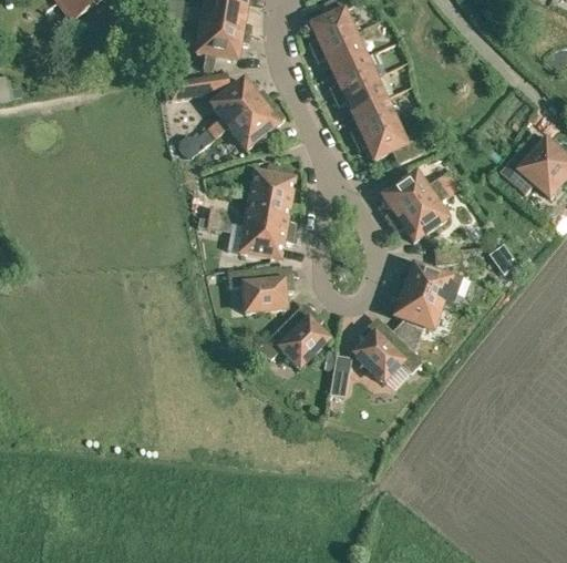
[(57,0),(71,19),(98,0),(57,0)]
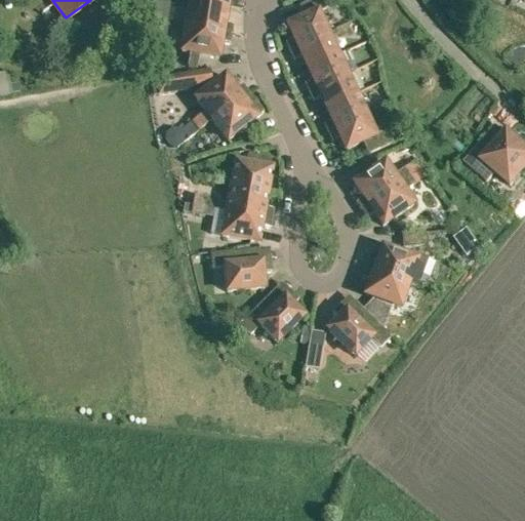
[(224,22),(227,6),(190,0),(186,25),(231,32),(233,23),(224,22)]
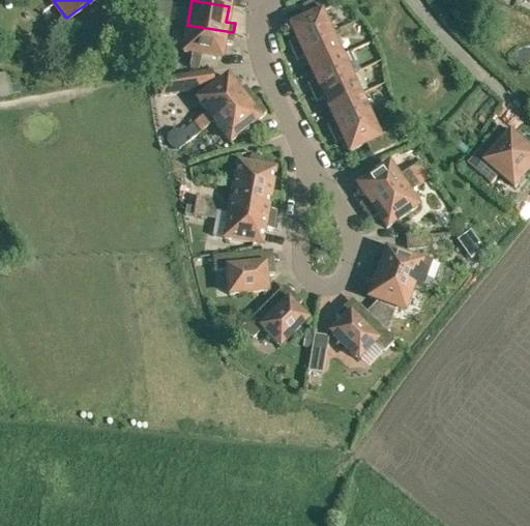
[(306,16),(320,10),(315,0),(310,0),(301,4),(306,16)]
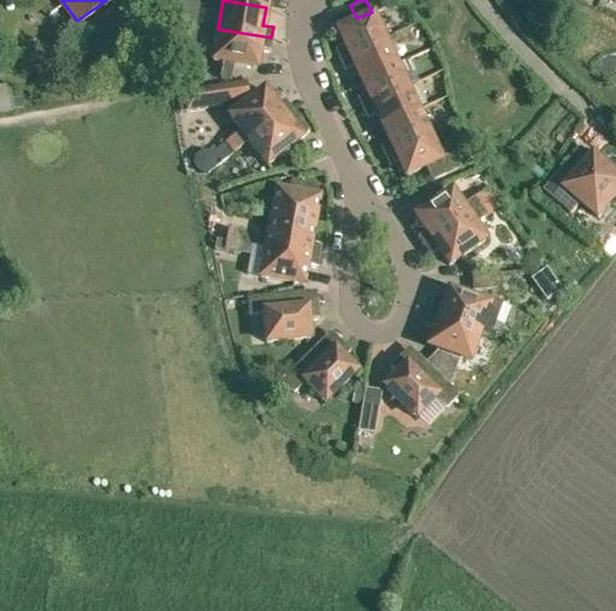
[(372,12),(385,6),(383,0),(366,0),(372,12)]
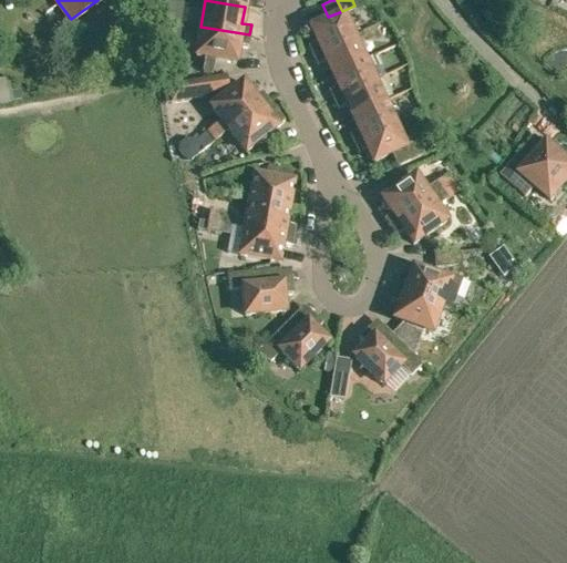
[(135,3),(123,9),(130,26),(143,20),(135,3)]
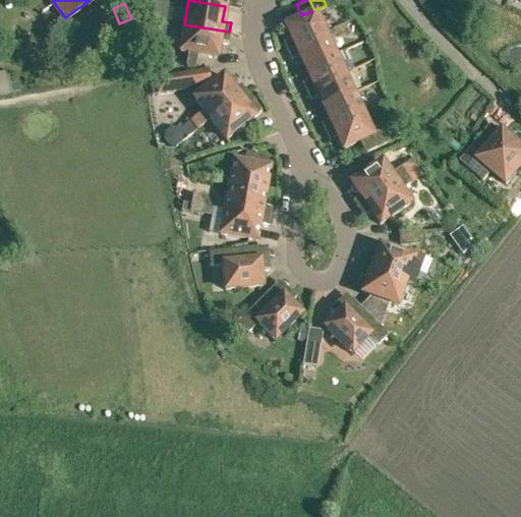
[(283,40),(287,48),(324,31),(314,10),(301,15),(285,23),(291,36),(283,40)]
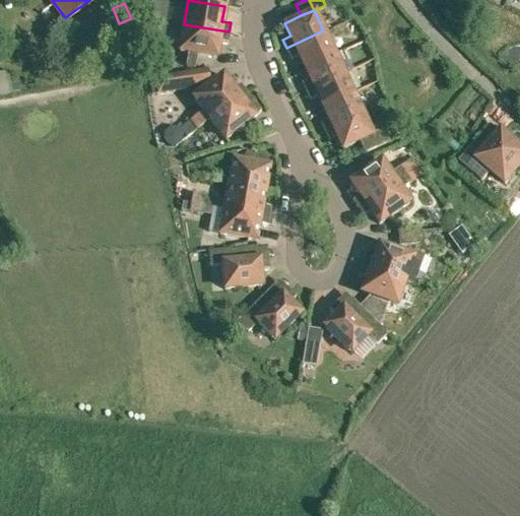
[(228,41),(229,31),(184,24),(180,49),(188,51),(186,63),(195,65),(197,52),(216,55),(218,40),(228,41)]
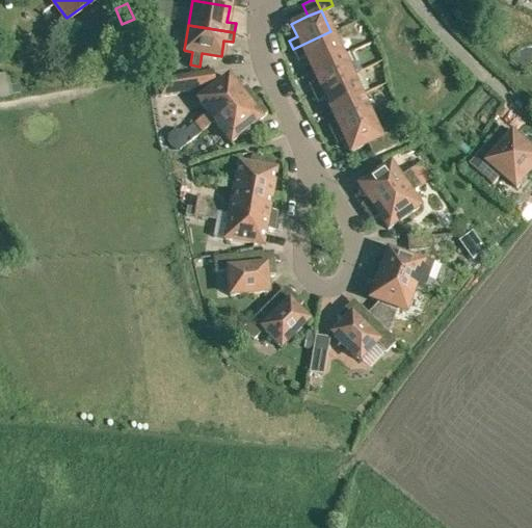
[(330,31),(293,49),(297,57),(306,54),(311,66),(340,52),(330,31)]
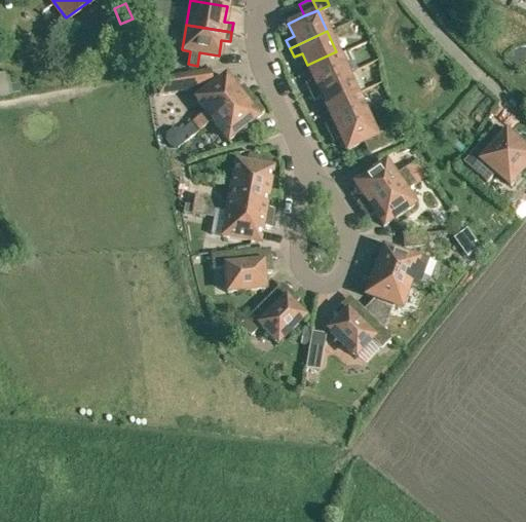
[(336,51),(307,65),(313,77),(305,81),(309,89),(346,72),(336,51)]
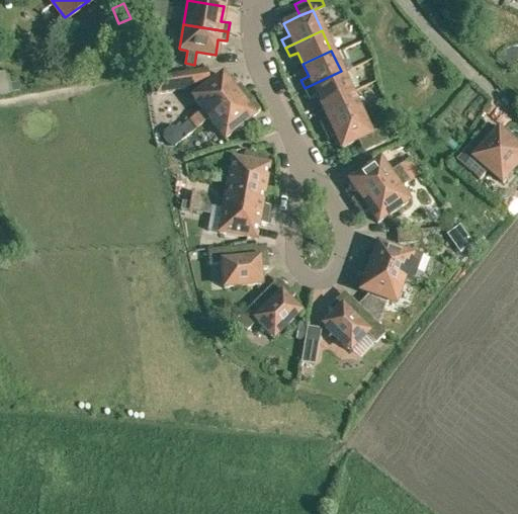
[(149,76),(151,92),(184,86),(182,70),(149,76)]
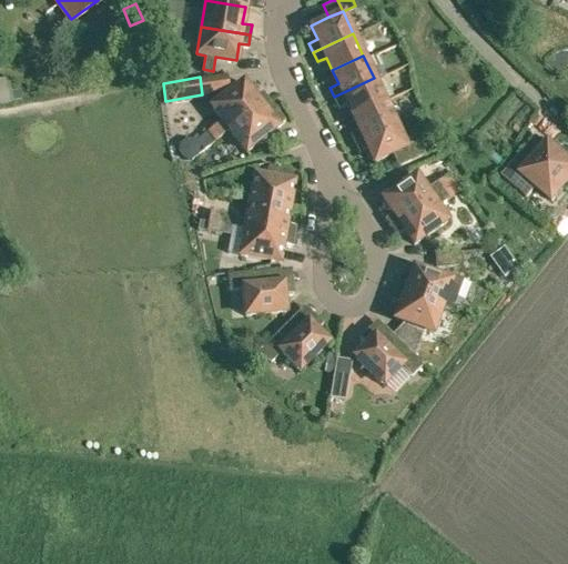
[(353,114),(384,100),(374,78),(334,97),(338,106),(346,102),(353,114)]
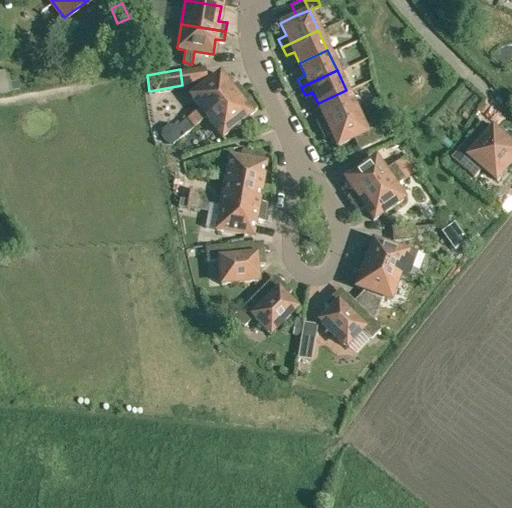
[(190,95),(199,107),(187,116),(193,124),(206,115),(241,87),(236,80),(229,85),(218,72),(190,95)]
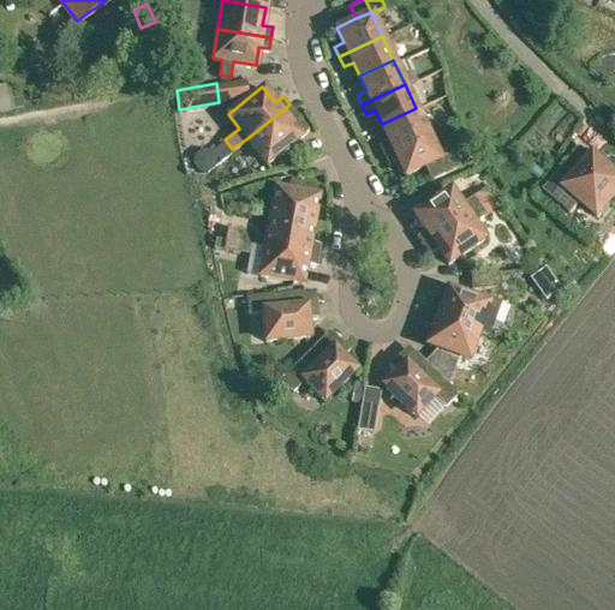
[(308,129),(290,105),(248,138),(266,162),(280,151),(285,151),(286,145),(308,129)]
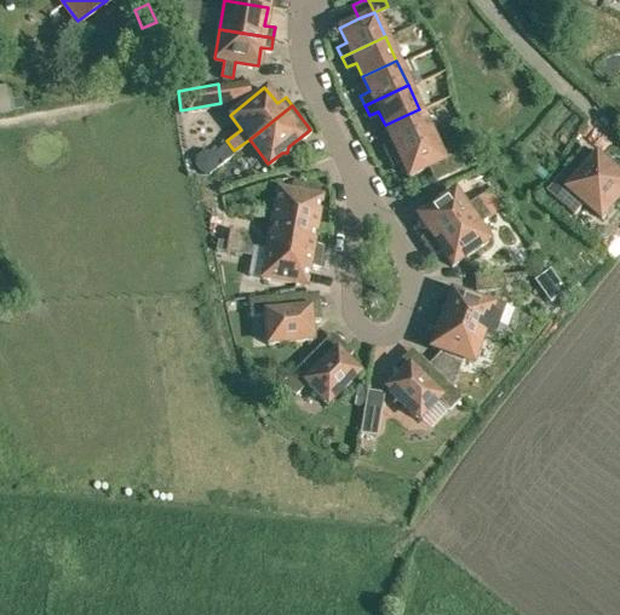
[(386,154),(430,133),(419,109),(385,125),(391,139),(382,144),(386,154)]
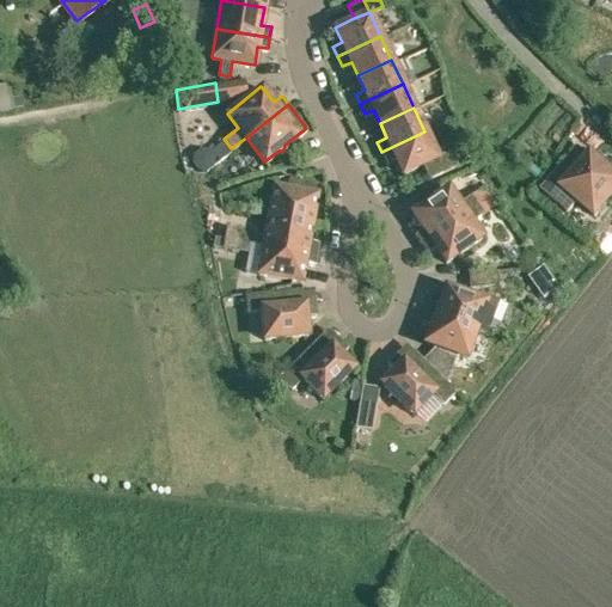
[(436,157),(436,155),(424,132),(381,152),(386,161),(396,158),(403,172),(422,163),(436,157)]
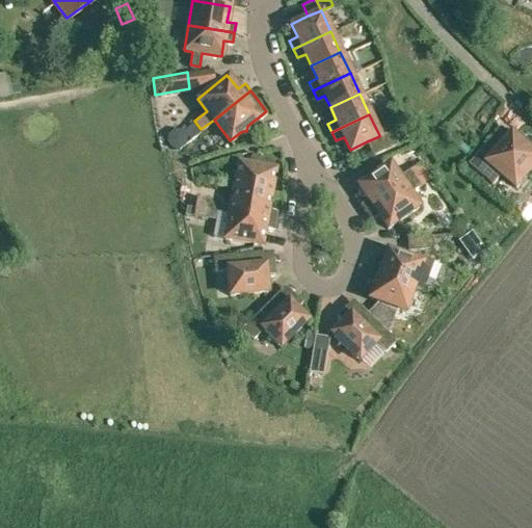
[(531,167),(531,148),(513,132),(511,133),(502,125),(470,161),(494,182),(502,173),(516,185),(531,167)]
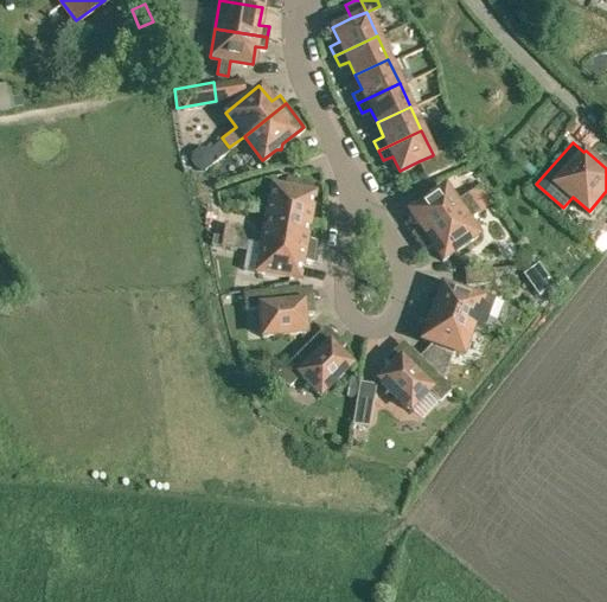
[(191,151),(190,160),(196,167),(204,167),(212,161),(213,153),(208,146),(198,145),(191,151)]
